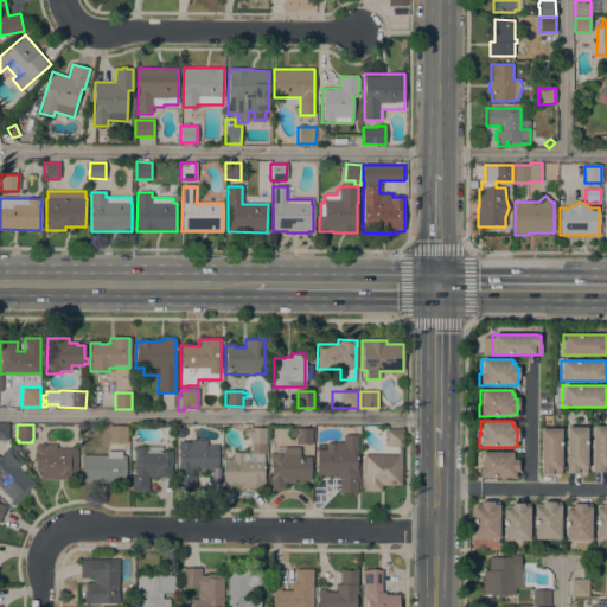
[(127,426),(127,443),(109,443),(109,426),(127,426)]
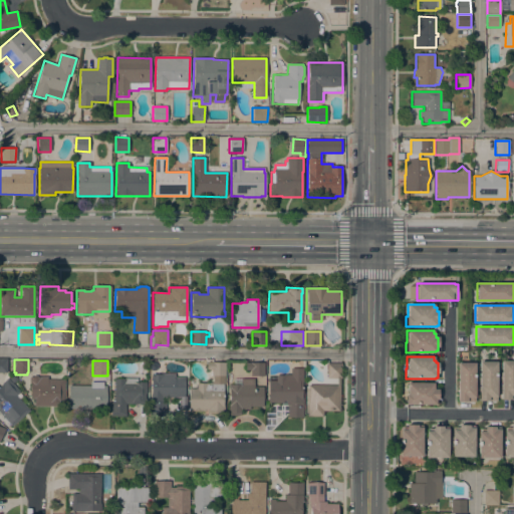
[(497,361),(497,401),(479,401),(479,361),(497,361)]
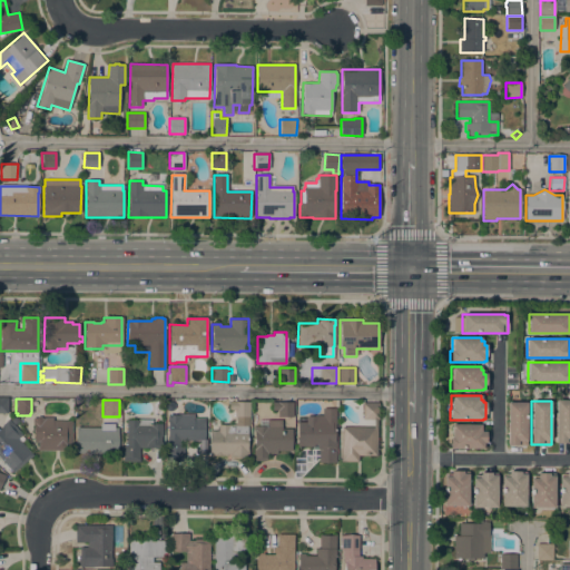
[(569,401),(569,443),(556,443),(556,401),(569,401)]
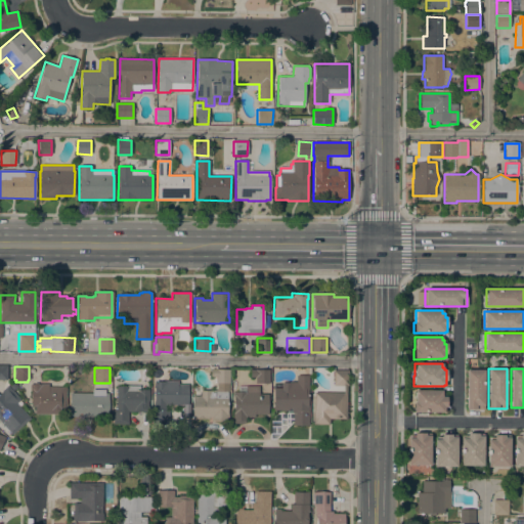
[(229,369),(229,383),(228,383),(228,392),(227,392),(227,422),(211,421),(211,418),(208,418),(208,419),(192,419),(192,396),(199,396),(199,393),(201,393),(201,391),(216,391),(216,384),(215,384),(215,377),(210,377),(210,369),(215,369),(229,369)]
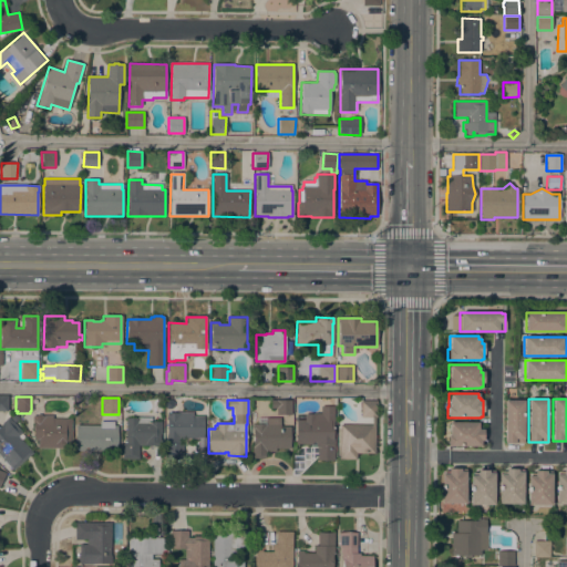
[(291,400),(291,415),(276,415),(276,409),(270,409),(270,400),(291,400)]
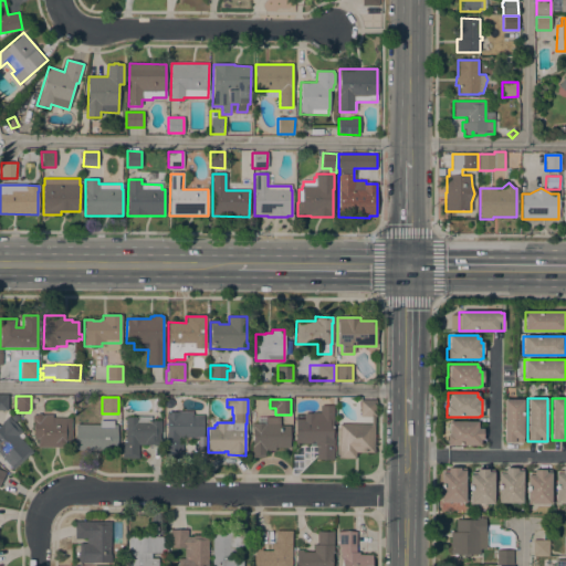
[(523,400),(523,442),(503,442),(504,399),(523,400)]
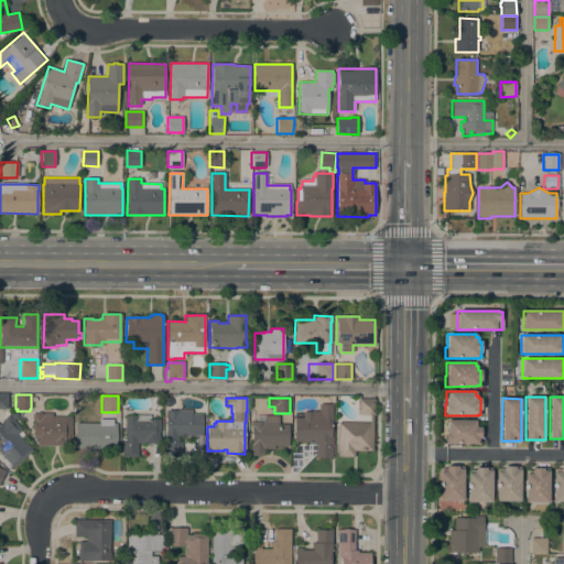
[(372,452),(354,451),(354,457),(337,457),(337,444),(337,423),(369,423),(369,415),(358,415),(358,399),(375,399),(375,415),(372,415),(372,452)]
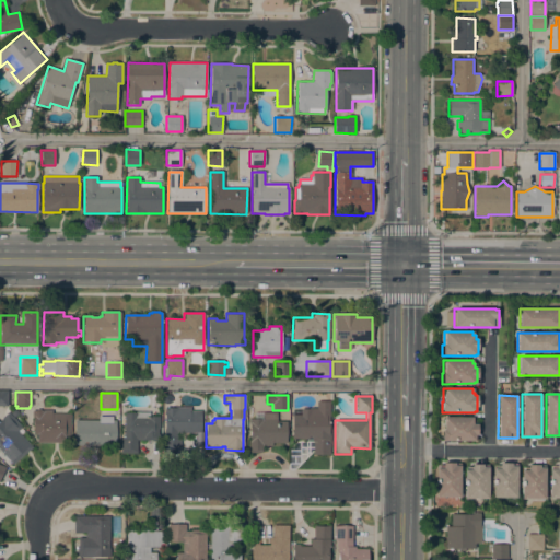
[(329,432),(330,432),(330,454),(313,454),(313,442),(312,442),(312,436),(308,436),(308,439),(292,439),(292,415),(301,415),(301,409),(311,409),(311,408),(317,408),(317,401),(329,401),(329,432)]
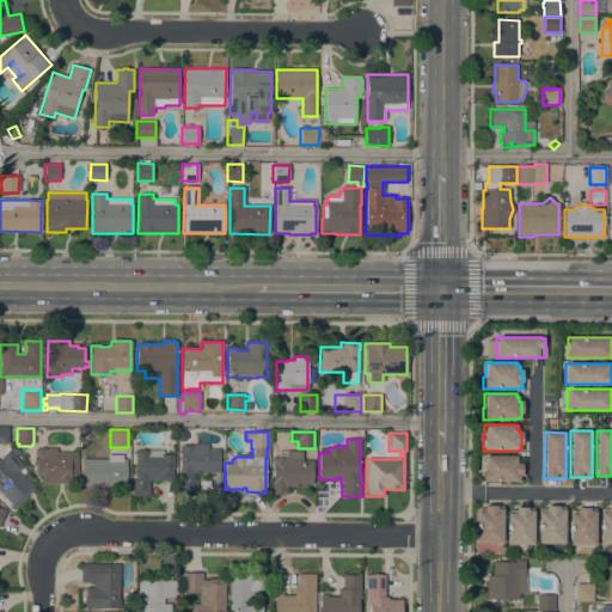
[(213,472),(213,473),(193,473),(193,479),(197,479),(196,495),(178,495),(178,479),(181,479),(181,446),(194,446),(194,445),(207,445),(207,450),(220,450),(219,472),(221,472),(221,487),(214,487),(214,472),(213,472)]
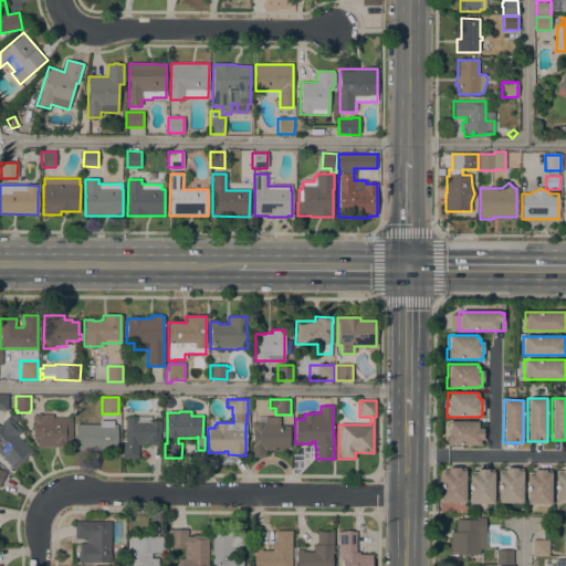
[(19,418),(13,422),(10,418),(14,413),(19,418)]
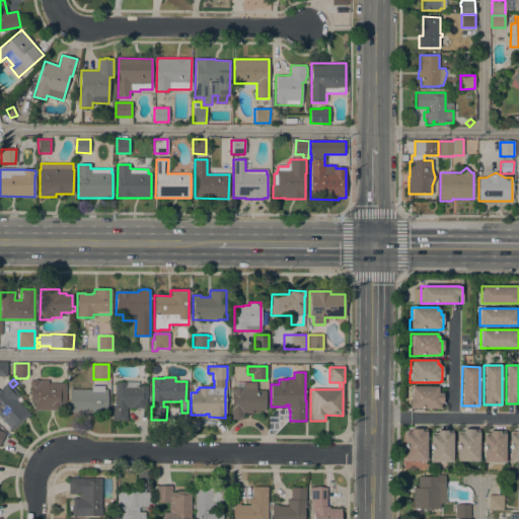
[(65,383),(64,410),(34,410),(34,402),(30,402),(30,386),(29,386),(29,381),(40,381),(40,380),(48,380),(48,383),(65,383)]
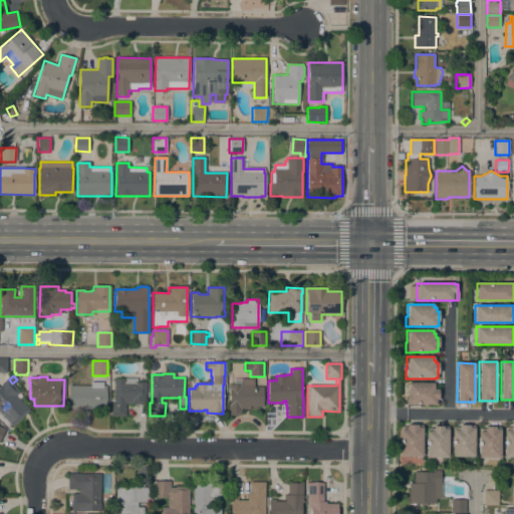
[(11,427),(0,414),(0,386),(2,384),(1,383),(7,378),(20,393),(16,396),(29,411),(11,427)]
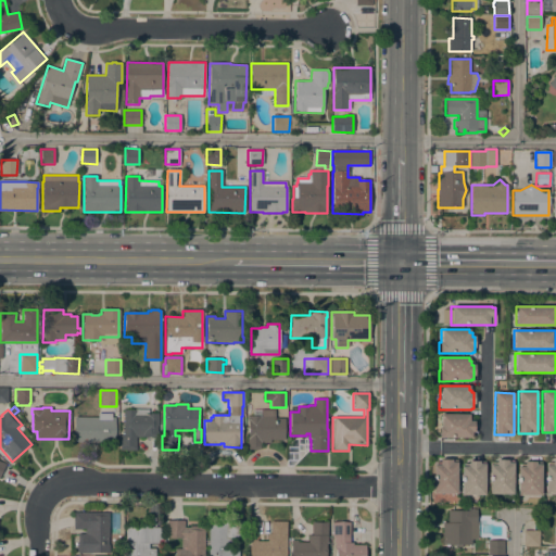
[(135,411),(135,409),(148,409),(148,414),(158,414),(158,426),(156,426),(156,438),(136,437),(136,447),(136,451),(125,451),(125,450),(119,450),(119,436),(123,436),(124,411),(135,411)]
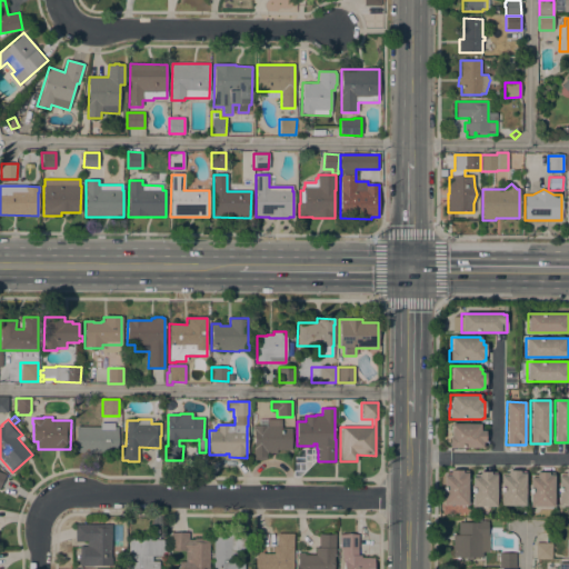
[(281,428),(290,428),(290,450),(276,450),(276,453),(266,453),(266,459),(265,459),(265,460),(255,460),(255,459),(253,459),(253,428),(252,428),(252,426),(266,426),(266,419),(281,419),(281,426),(281,428)]
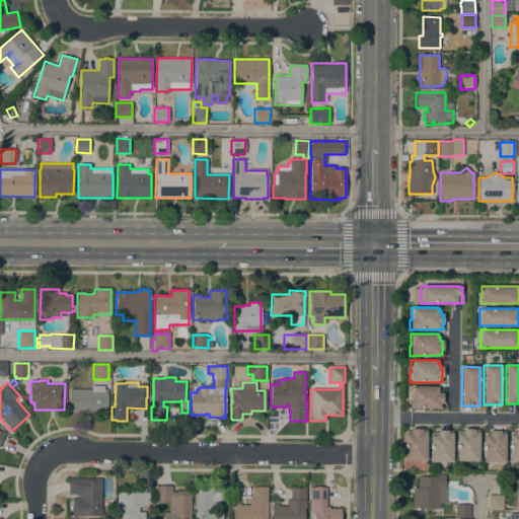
[(91,389),(91,386),(103,386),(103,390),(106,390),(106,413),(69,413),(69,389),(91,389)]
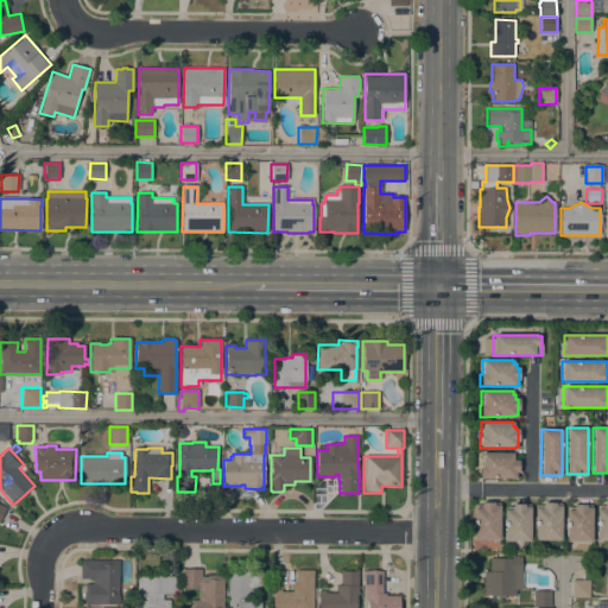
[(512,453),(512,456),(515,456),(515,461),(518,461),(518,476),(515,476),(515,479),(480,479),(480,467),(481,467),(481,453),(512,453)]
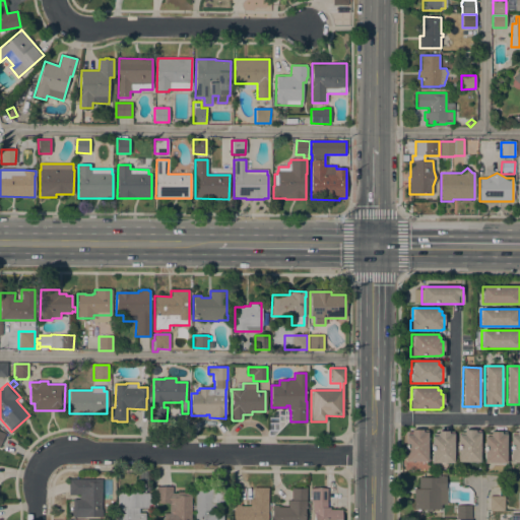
[(404,461),(404,435),(407,435),(407,433),(411,433),(411,430),(421,430),(421,431),(427,431),(427,461),(404,461)]
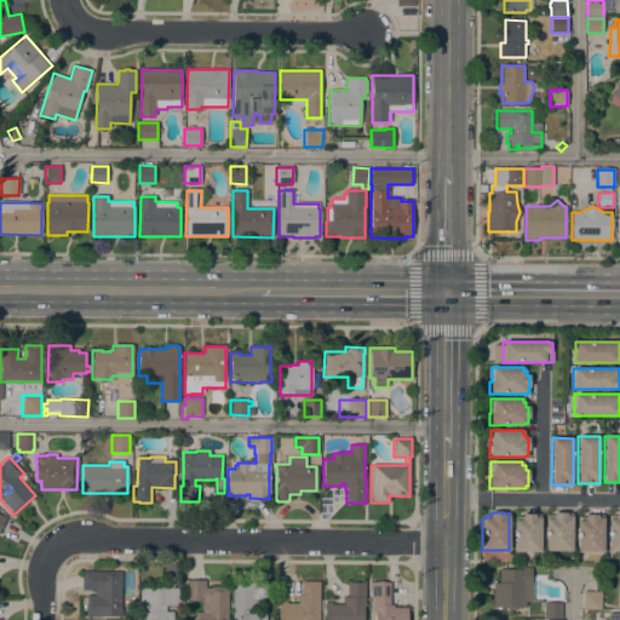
[(546,551),(545,518),(549,518),(549,516),(554,516),(554,514),(566,512),(566,514),(572,514),(572,551),(546,551)]
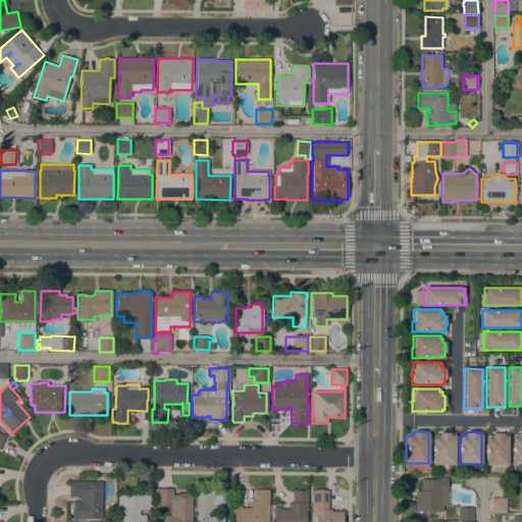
[(521,464),(512,464),(512,437),(514,437),(514,435),(518,435),(518,432),(521,432),(521,464)]
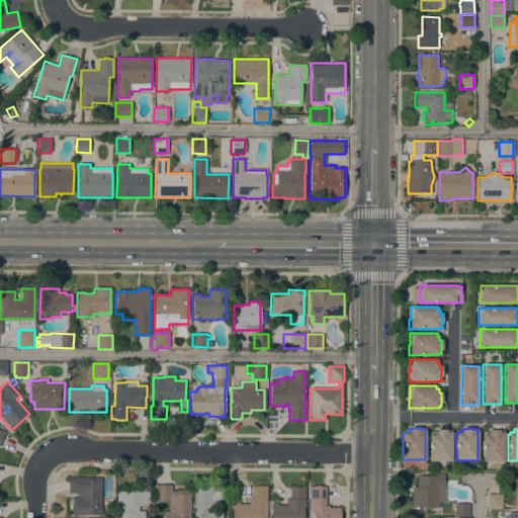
[(430,461),(430,434),(432,434),(432,432),(436,432),(436,430),(446,430),(451,430),(451,461),(430,461)]
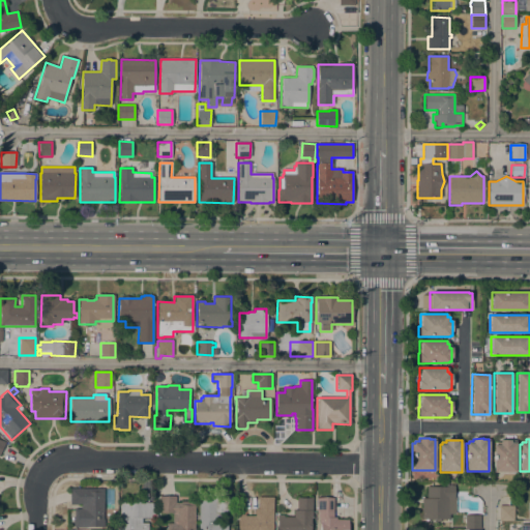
[(493,472),(493,445),(496,445),(496,442),(499,442),(499,440),(510,440),(510,441),(516,441),(516,472),(493,472)]
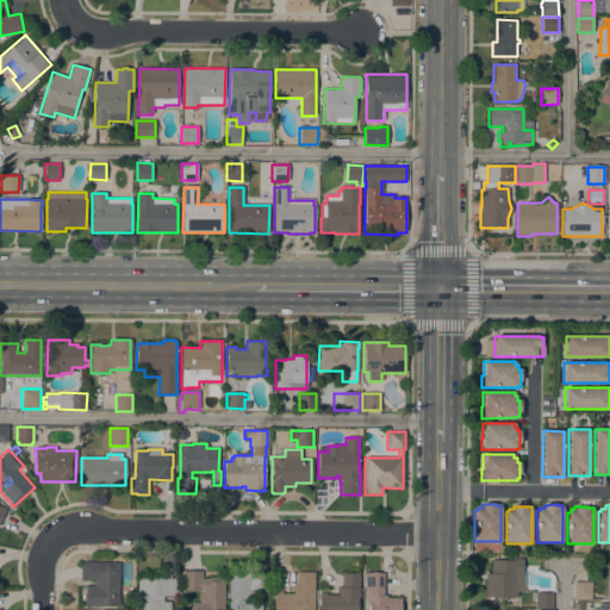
[(491,573),(491,560),(512,560),(512,559),(523,559),(522,573),(524,573),(524,591),(517,591),(517,598),(485,597),(485,573),(491,573)]
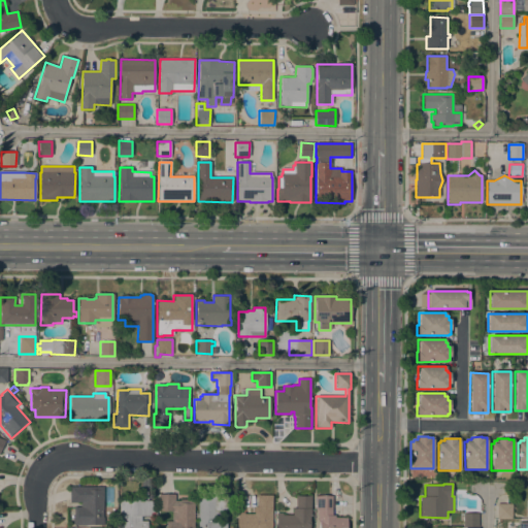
[(103,518),(103,526),(69,525),(69,507),(80,507),(80,502),(69,502),(70,487),(103,487),(103,518)]
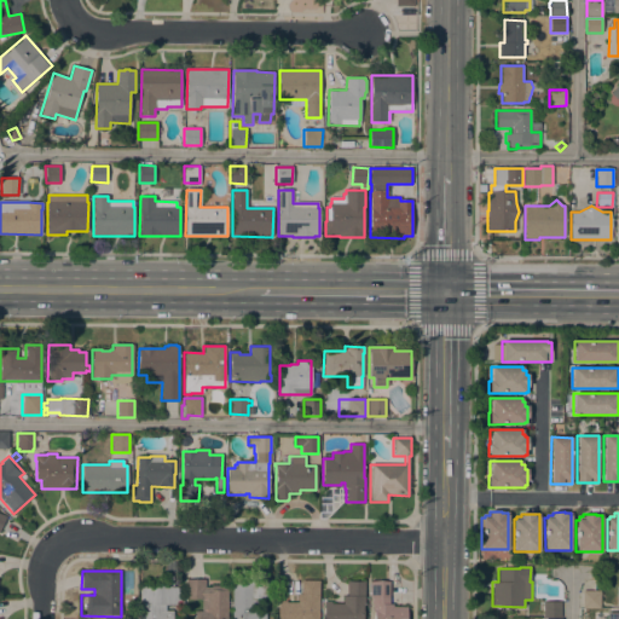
[(226,618),(194,618),(195,611),(202,612),(202,600),(185,599),(186,579),(204,579),(204,588),(212,588),(212,586),(227,586),(226,618)]
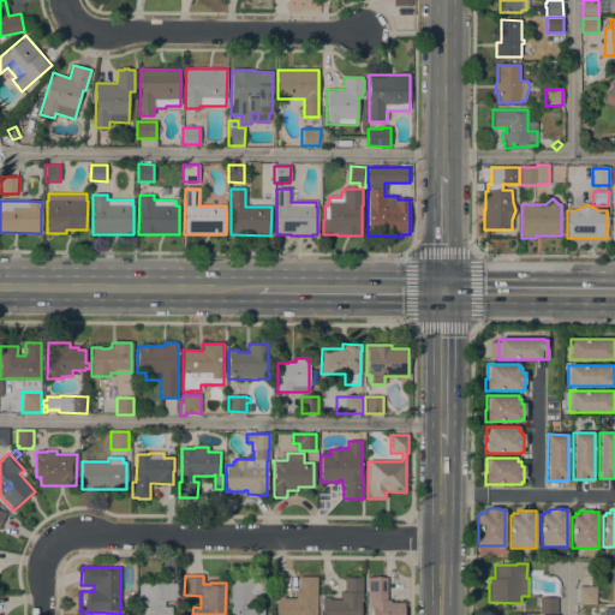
[(246,579),(246,577),(270,577),(270,595),(256,595),(256,604),(263,604),(262,614),(230,614),(231,579),(246,579)]
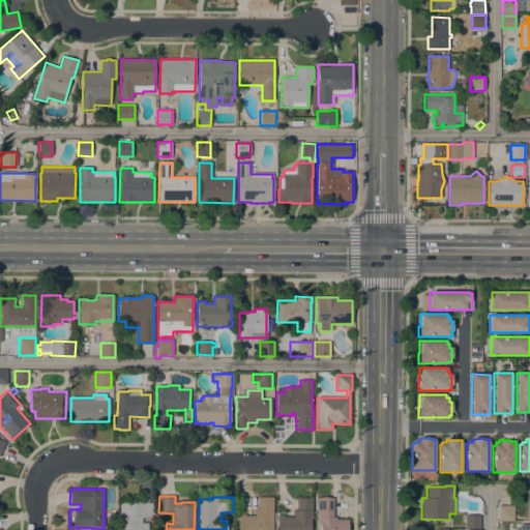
[(272,529),(237,529),(237,514),(244,514),(244,516),(255,516),(255,509),(258,509),(258,497),(273,497),(272,529)]
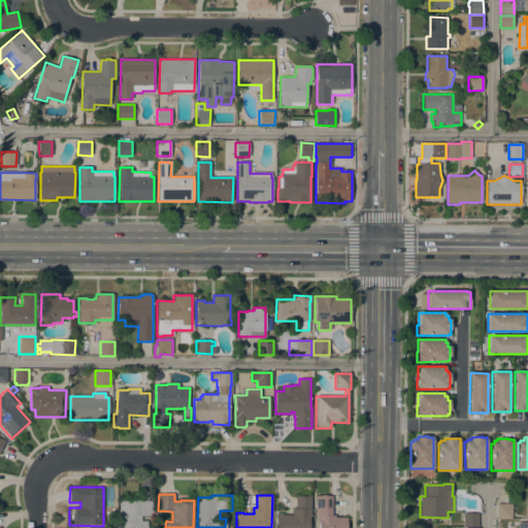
[(310,517),(309,517),(309,527),(276,527),(276,513),(282,513),(282,515),(293,515),(293,508),(295,508),(295,496),(310,496),(310,517)]
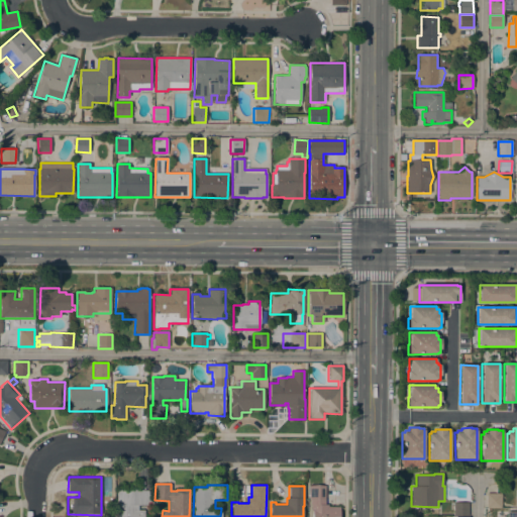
[(311,516),(312,514),(312,510),(311,510),(311,504),(310,504),(310,499),(309,499),(309,486),(325,486),(324,505),(328,505),(328,507),(339,507),(339,516),(311,516)]
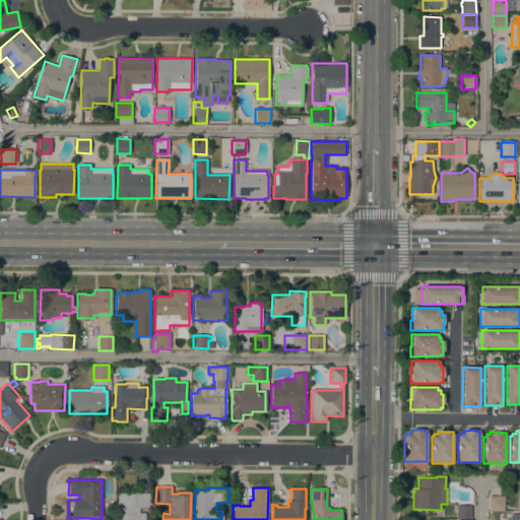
[(151,502),(153,502),(153,507),(151,507),(151,508),(139,508),(138,513),(145,514),(144,519),(117,519),(118,493),(151,494),(151,502)]
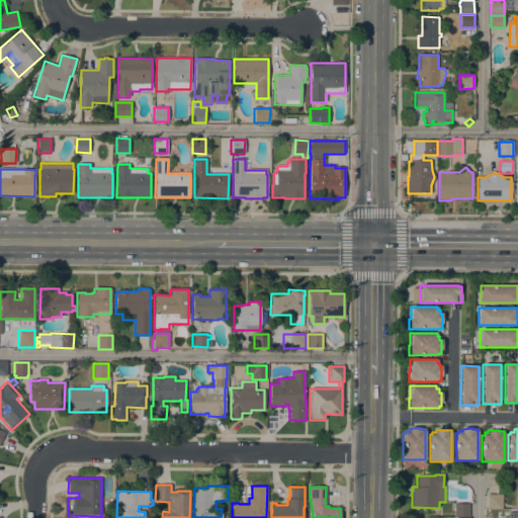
[(502,495),(502,509),(488,509),(488,495),(502,495)]
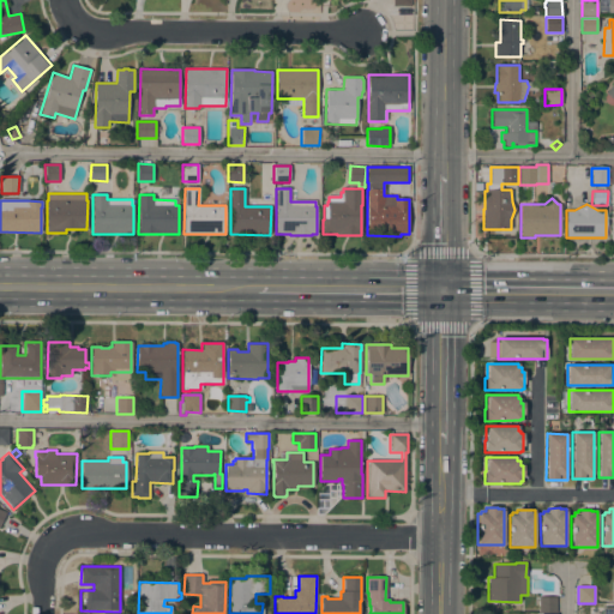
[(557,597),(555,613),(539,613),(539,597),(557,597)]
